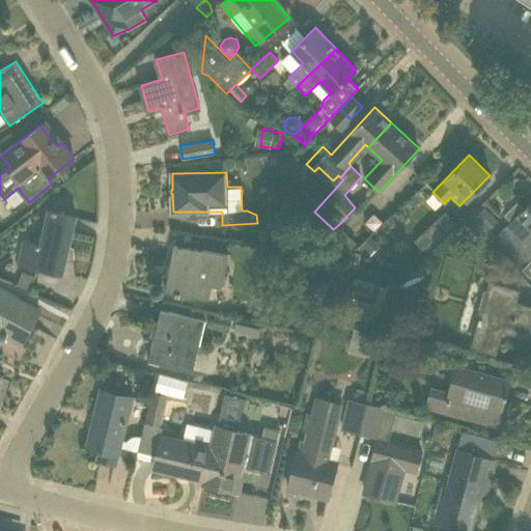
[(530,199),(524,207),(518,201),(505,215),(511,221),(494,239),(509,254),(530,230),(530,199)]
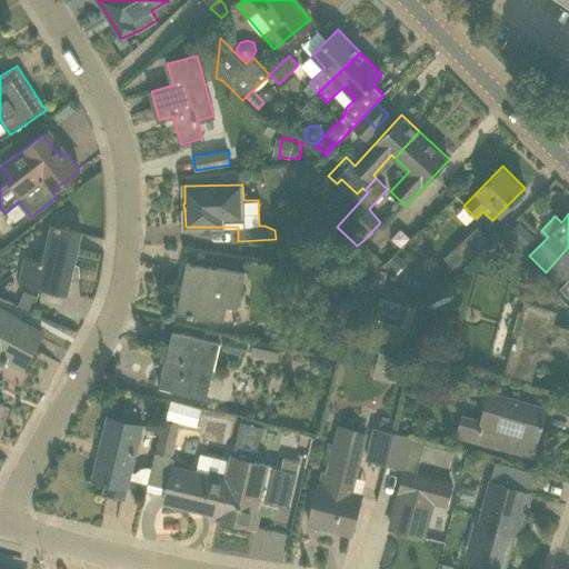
[(519,221),(505,236),(519,251),(533,238),(519,221)]
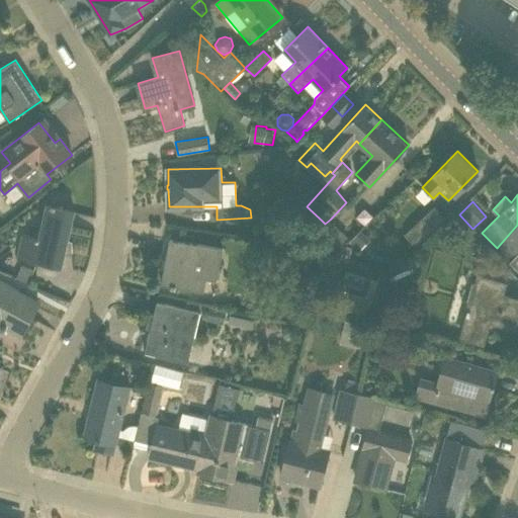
[(48,204),(39,238),(22,234),(17,255),(62,266),(74,210),(48,204)]
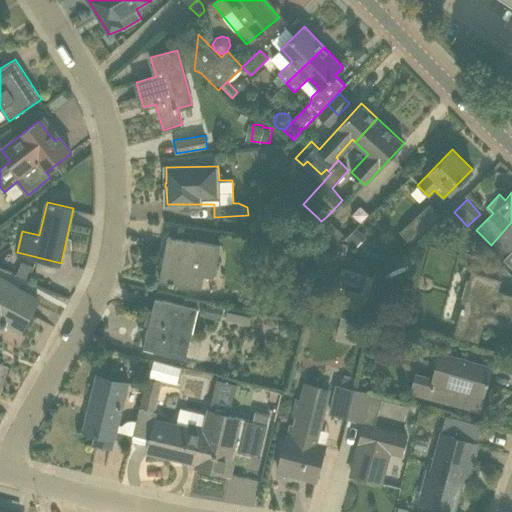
[(430,205),(400,232),(409,242),(439,215),(430,205)]
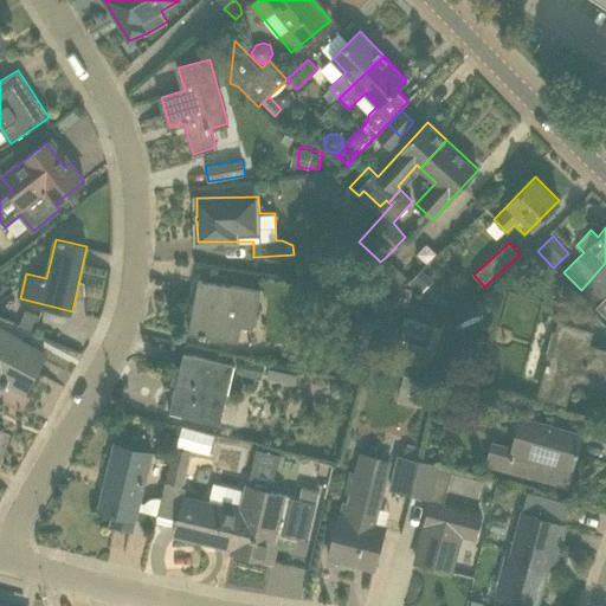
[(330,255),(317,274),(331,283),(345,265),(330,255)]
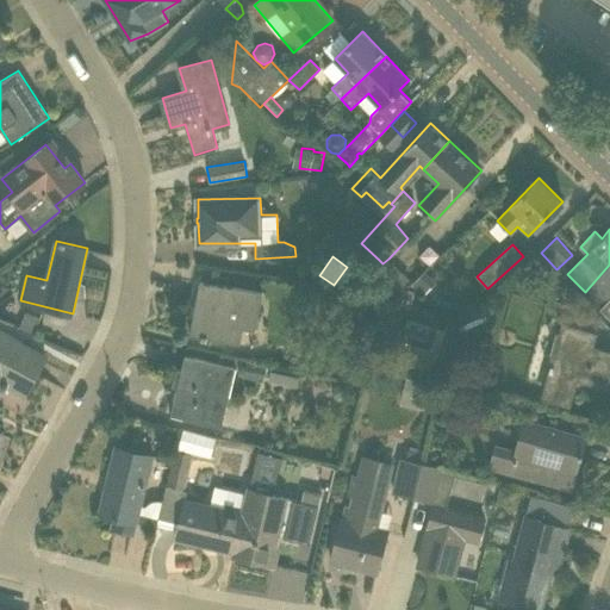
[(602,309),(609,299),(609,265),(585,292),(602,309)]
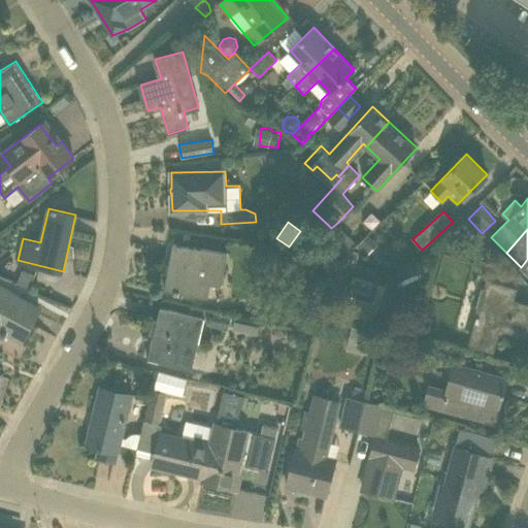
[(341,230),(324,248),(336,260),(347,250),(354,241),(341,230)]
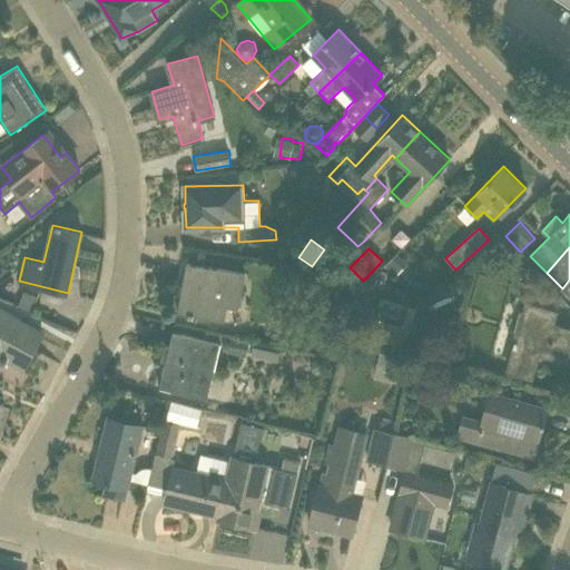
[(397,253),(385,265),(396,275),(408,263),(397,253)]
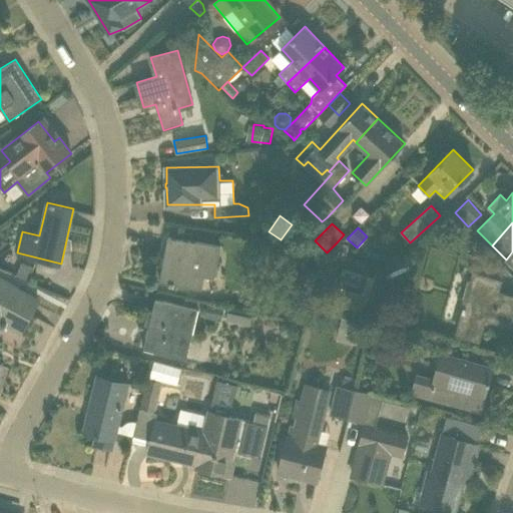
[(160,281),(200,288),(203,276),(213,278),(219,245),(168,236),(160,281)]
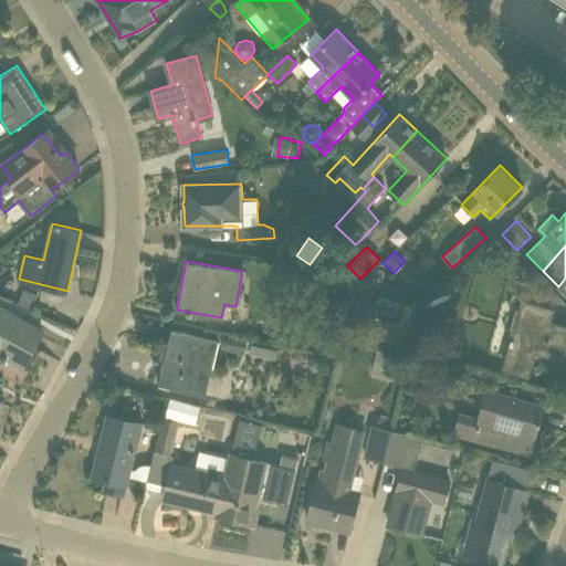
[(383,284),(385,271),(373,269),(370,282),(383,284)]
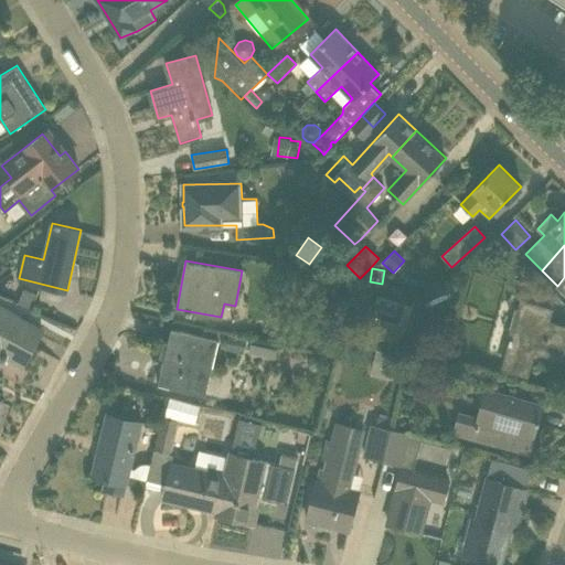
[(19,302),(32,308),(36,295),(24,289),(19,302)]
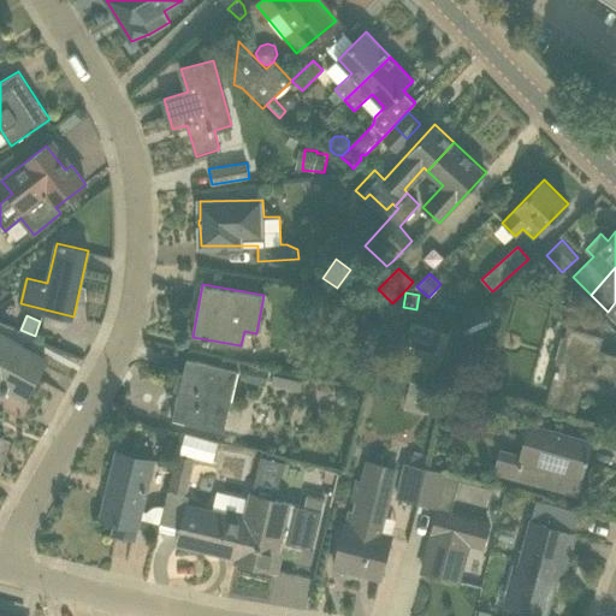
[(397,363),(437,375),(451,330),(412,318),(397,363)]
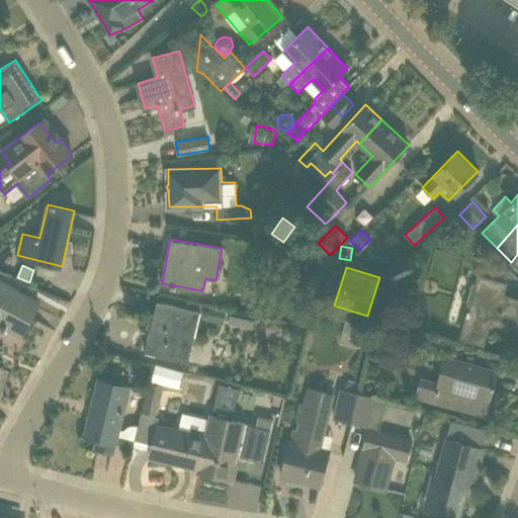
[(517,329),(517,325),(517,298),(502,294),(505,284),(479,277),(462,337),(484,343),(490,321),(517,329)]
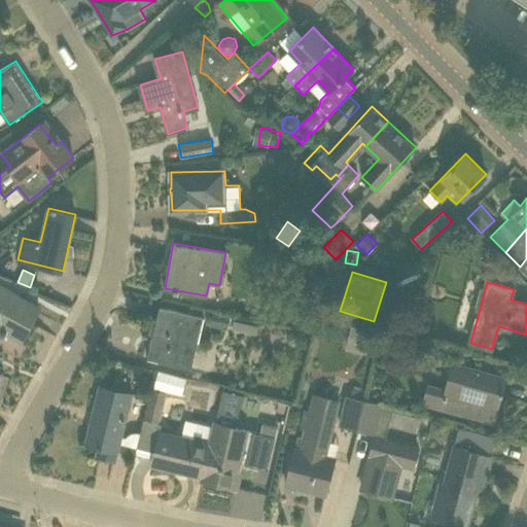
[(0,338),(1,335),(4,337),(6,331),(22,341),(40,307),(0,285),(0,338)]
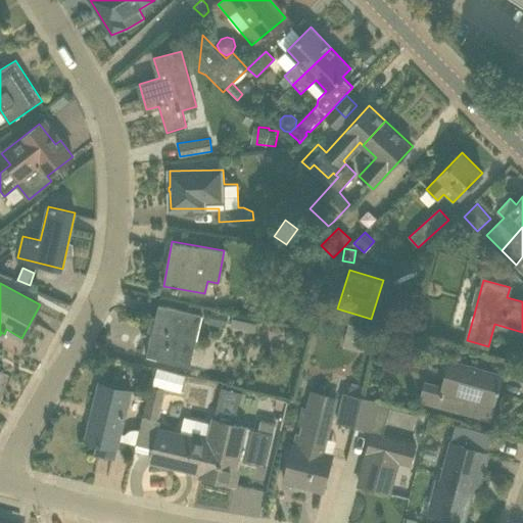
[(297,290),(290,318),(306,322),(314,294),(297,290)]
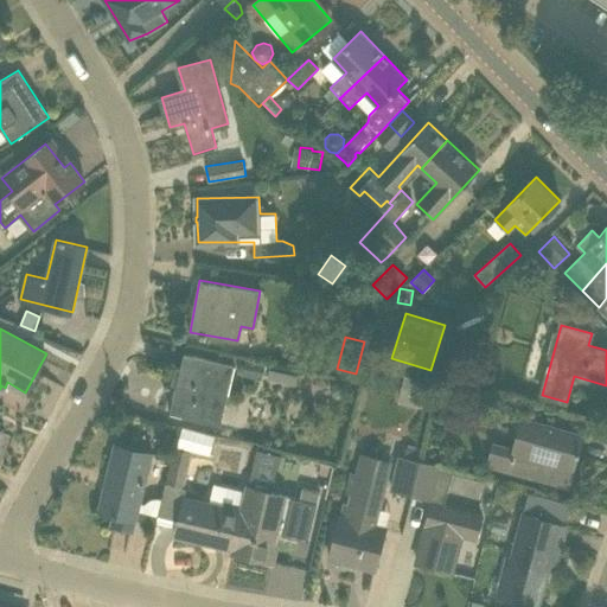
[(235,363),(185,352),(171,413),(221,425),(235,363)]
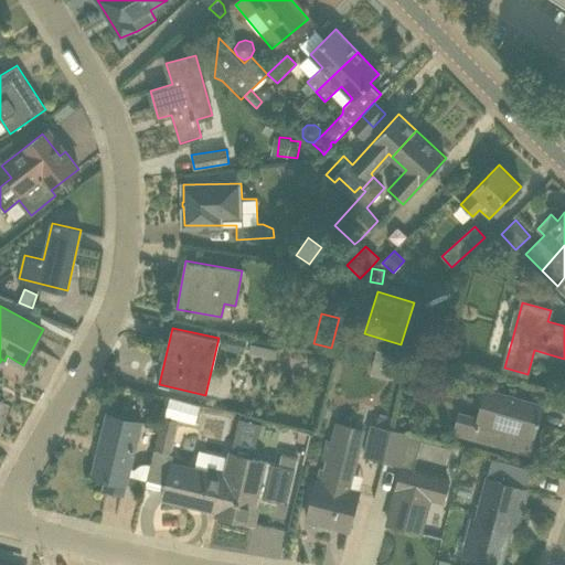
[(228,334),(226,350),(244,353),(247,339),(228,334)]
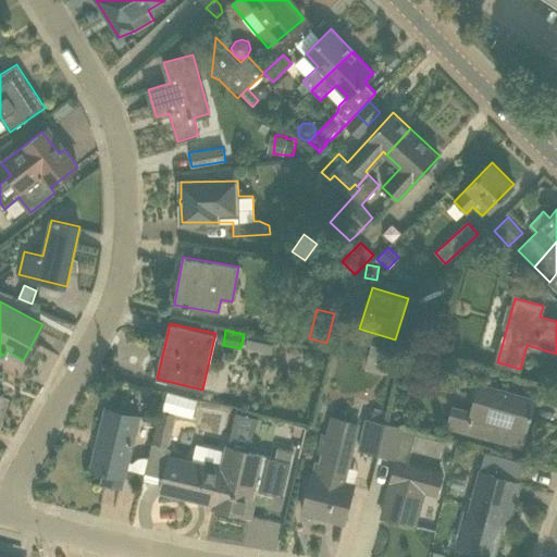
[(272,354),(273,344),(247,338),(245,348),(272,354)]
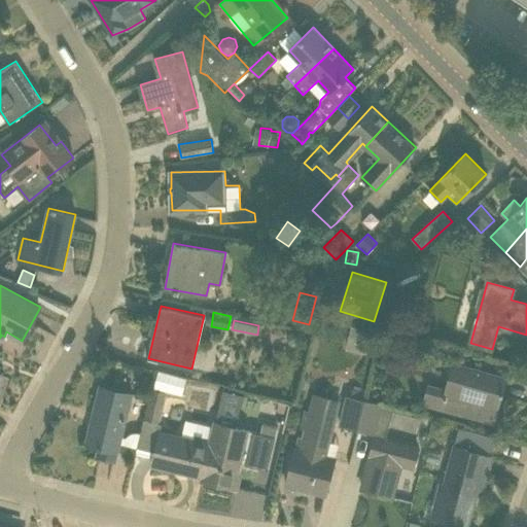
[(346,348),(366,353),(373,330),(351,325),(346,348)]
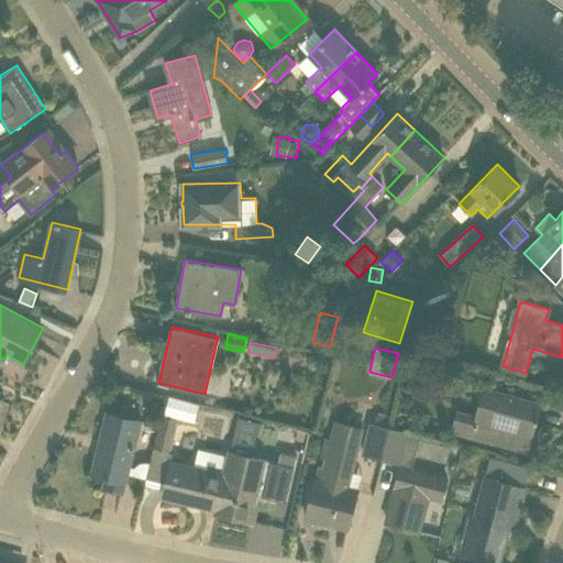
[(319,365),(315,354),(307,357),(311,368),(319,365)]
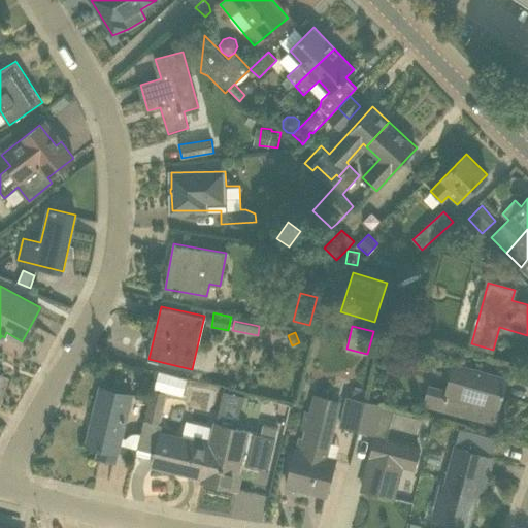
[(441,407),(465,414),(481,419),(495,423),(504,395),(505,392),(503,391),(507,378),(454,363),(448,389),(428,384),(422,405),(441,409),(441,407)]
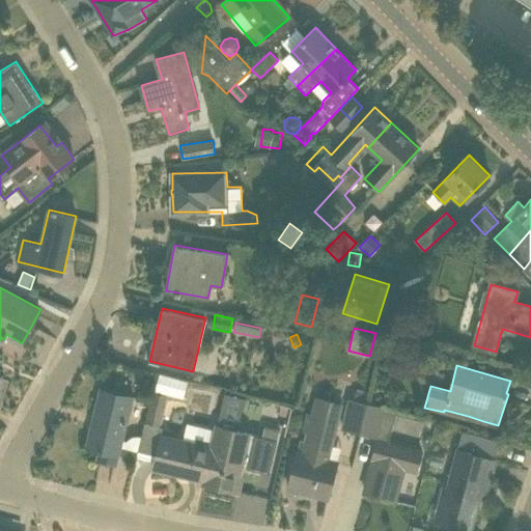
[(160,373),(156,390),(180,396),(185,380),(160,373)]
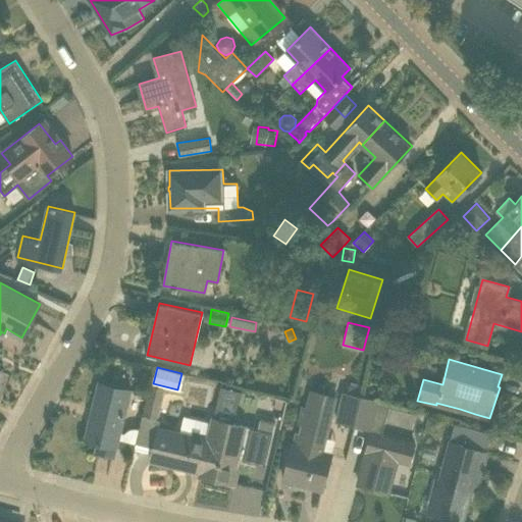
[(131,389),(99,382),(86,438),(98,442),(97,450),(115,455),(117,446),(134,450),(136,441),(119,437),(131,389)]
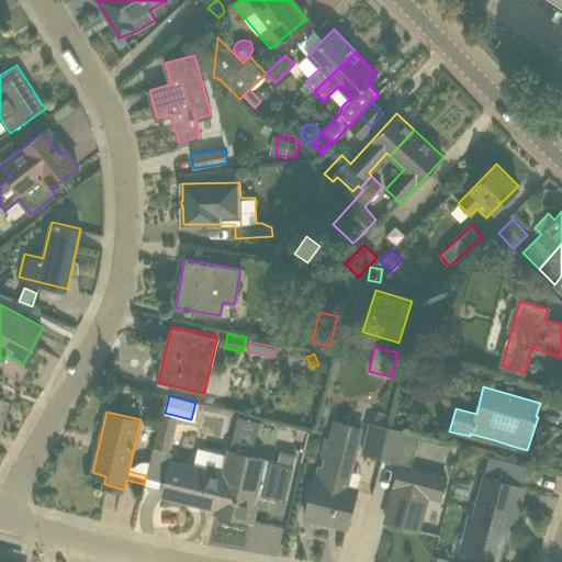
[(373,422),(370,422),(362,453),(382,458),(389,426),(385,425),(388,416),(375,413),(373,422)]
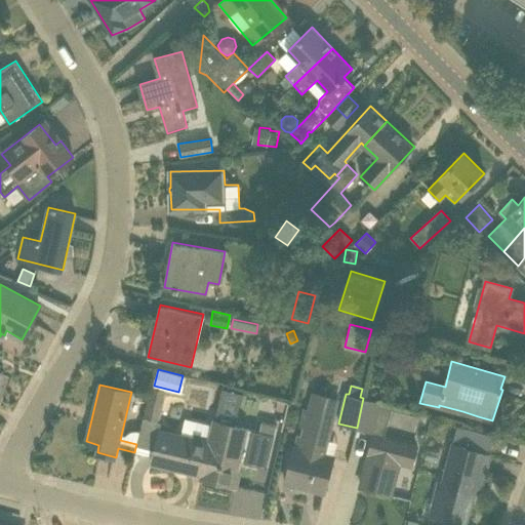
[(238,414),(242,391),(220,388),(216,411),(238,414)]
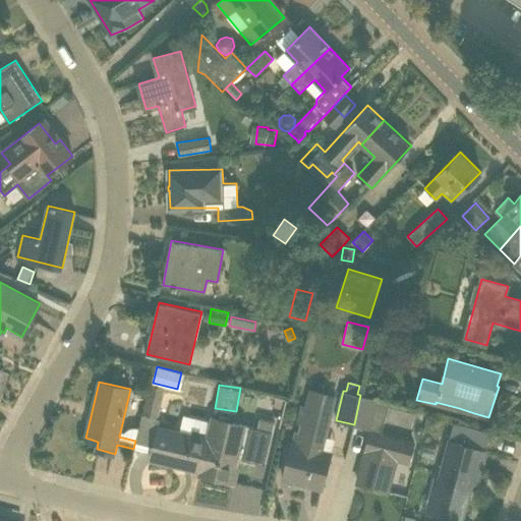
[(377,391),(373,385),(364,389),(367,395),(377,391)]
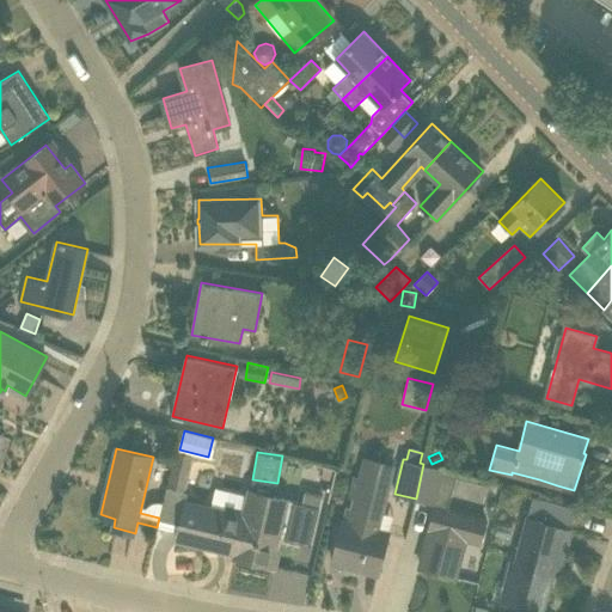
[(249,496),(246,495),(243,509),(225,505),(224,510),(185,501),(189,490),(184,489),(193,457),(178,453),(170,485),(167,484),(159,518),(157,527),(179,532),(177,539),(236,554),(249,496)]
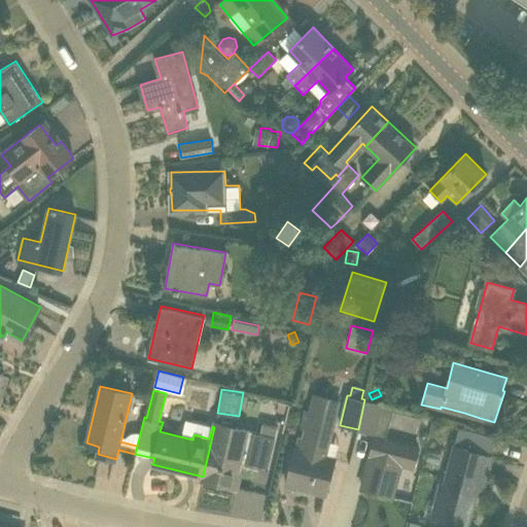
[(299,435),(291,464),(286,485),(326,495),(339,444),(330,442),(341,399),(312,393),(308,411),(305,410),(301,427),(304,428),(302,436),(299,435)]
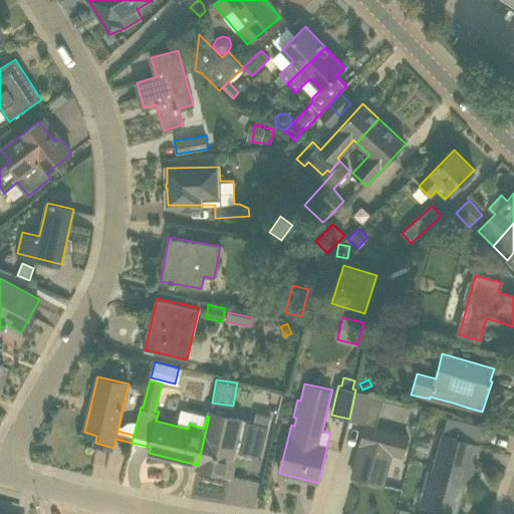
[(366,423),(369,410),(380,412),(382,401),(383,398),(372,396),(372,393),(355,390),(349,419),(366,423)]
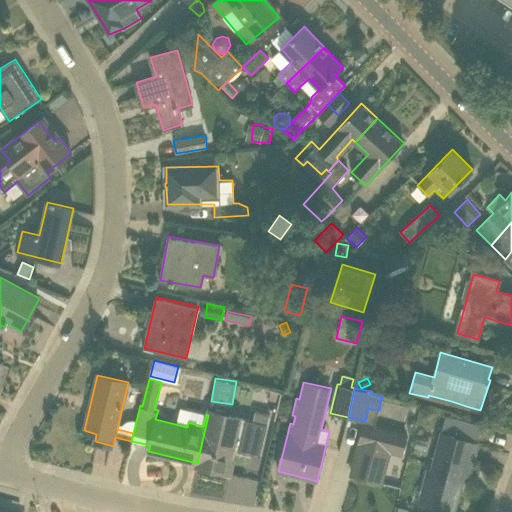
[(379,410),(378,413),(386,415),(389,401),(381,399),(379,410)]
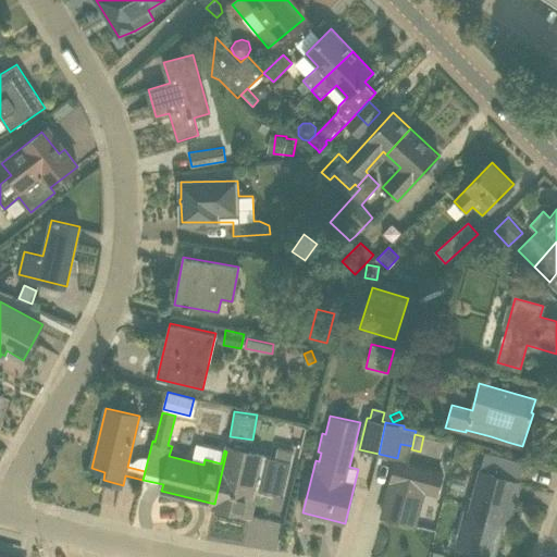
[(226,452),(214,504),(213,507),(251,516),(251,515),(247,514),(257,472),(261,456),(261,455),(229,446),(226,452)]
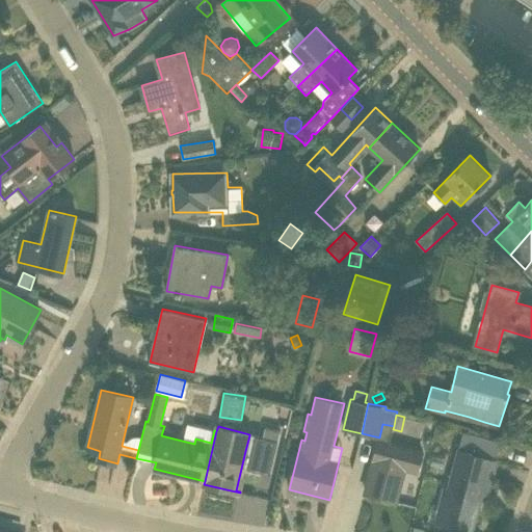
[(374,460),(366,493),(377,497),(396,502),(404,468),(418,471),(422,452),(377,441),(374,460)]
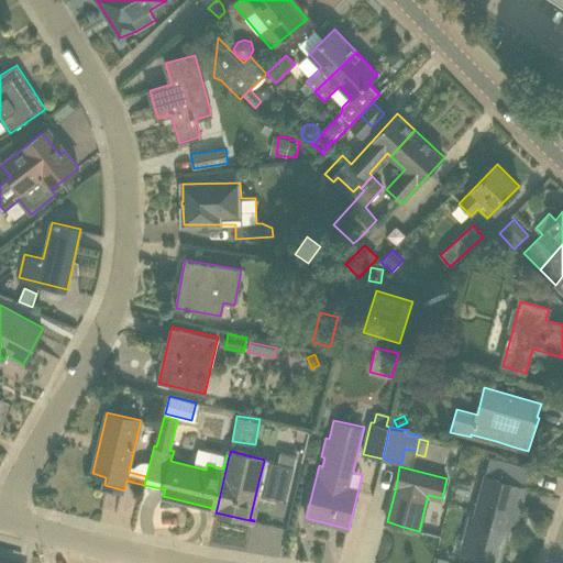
[(499,562),(504,544),(514,508),(520,509),(526,486),(486,475),(475,516),(473,516),(463,552),(499,562)]
